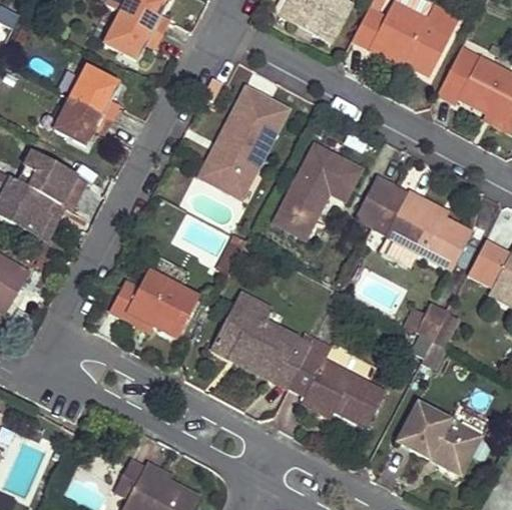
[(124,0),(103,42),(137,60),(147,42),(156,46),(169,20),(161,15),(169,0),(124,0)]
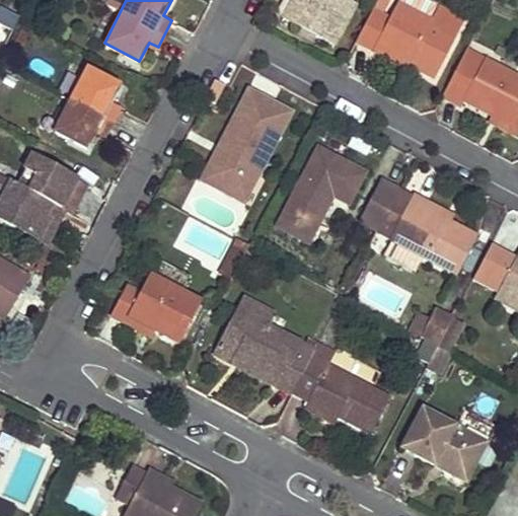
[(292,0),(283,18),(334,44),(354,2),(350,0),(292,0)]
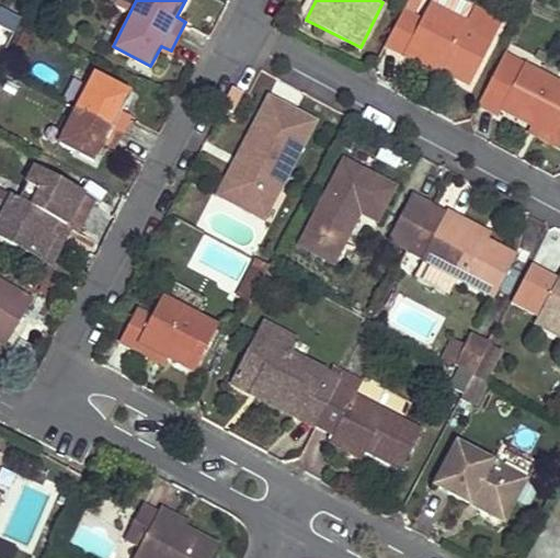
[(465,19),(430,0),(421,18),(411,13),(402,9),(385,43),(404,53),(409,45),(440,61),(437,67),(469,83),(501,20),(472,6),(465,19)]
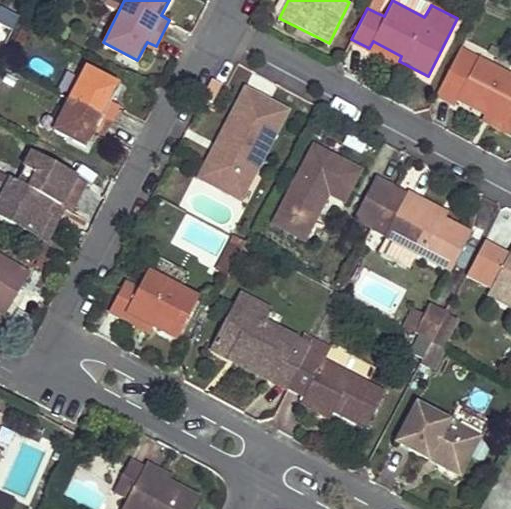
[(371,0),(367,8),(375,12),(381,0),(371,0)]
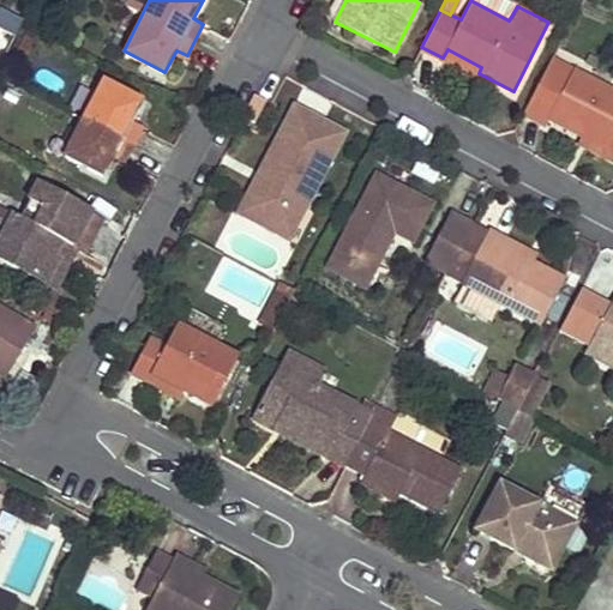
[(0,61),(2,62),(23,16),(0,5),(0,61)]
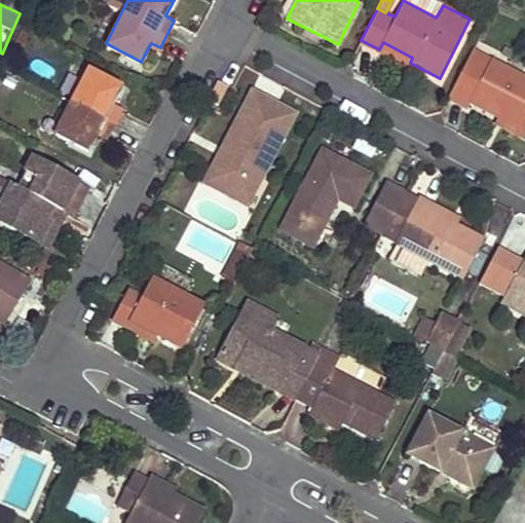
[(383,42),(379,49),(408,65),(410,63),(412,58),(383,42)]
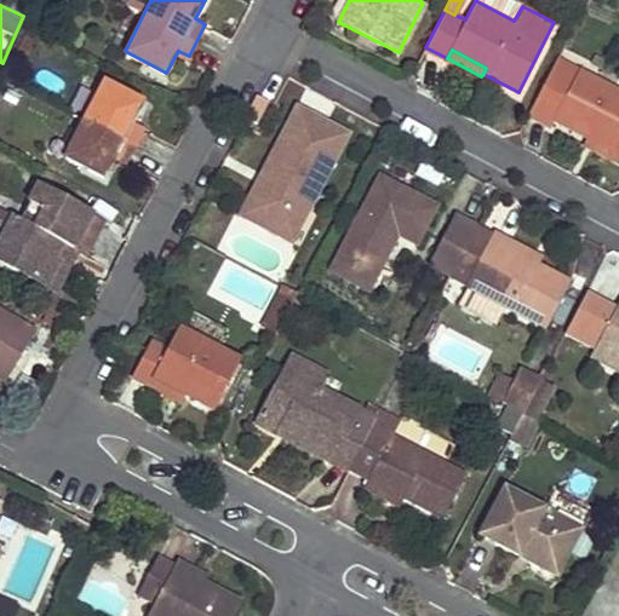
[(618,90),(555,58),(527,113),(551,126),(556,117),(586,134),(618,150),(618,90)]
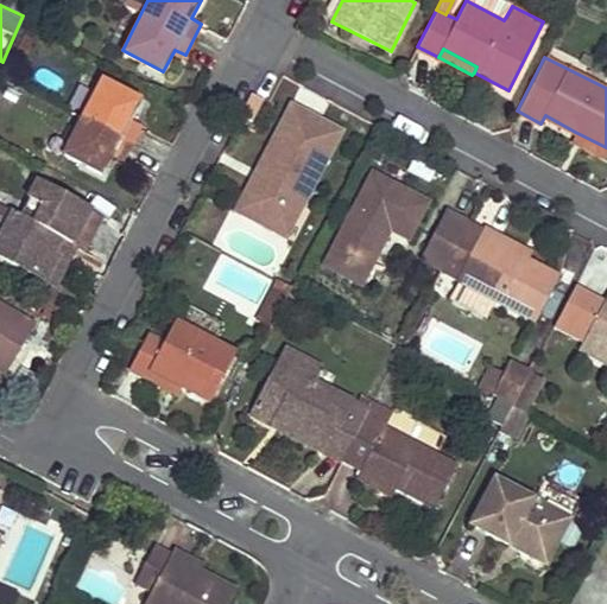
[(140,101),(102,81),(63,154),(102,175),(113,154),(124,160),(140,128),(130,122),(140,101)]
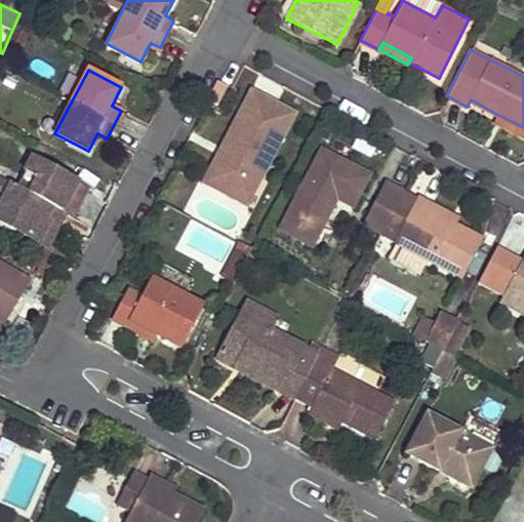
[(228,83),(218,78),(209,96),(217,102),(228,83)]
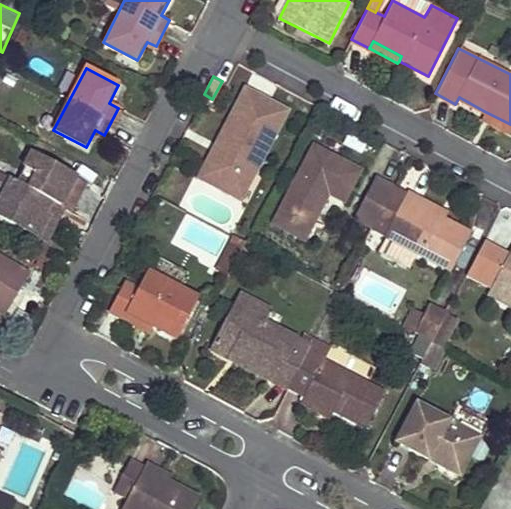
[(510,124),(484,111),(481,116),(510,131),(510,124)]
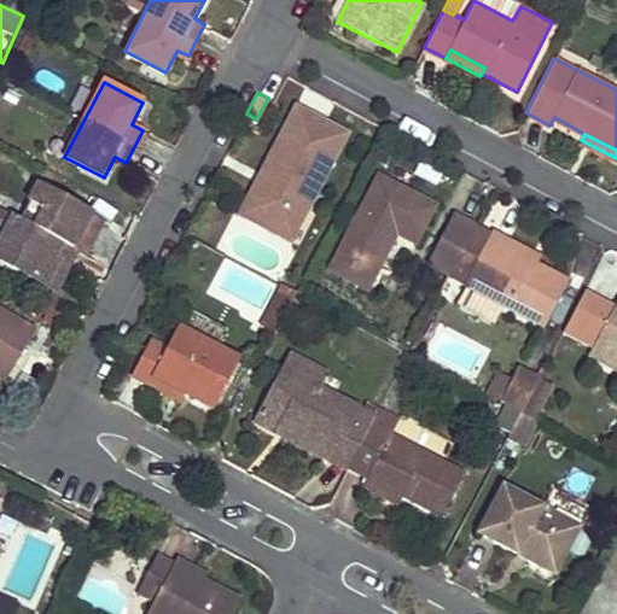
[(267,173),(258,168),(236,211),(244,216),(267,173)]
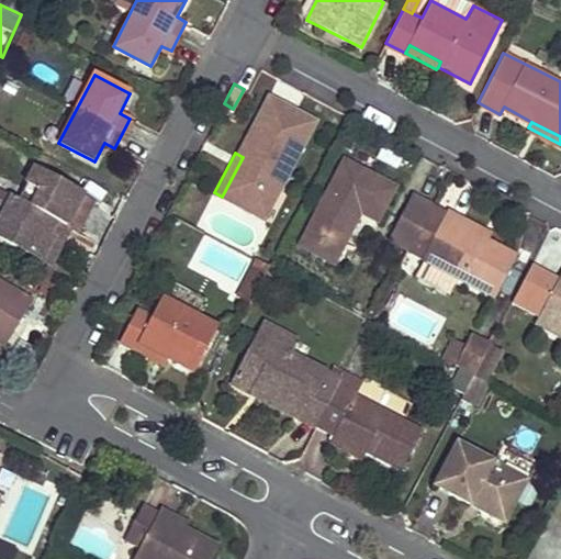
[(394,182),(344,156),(305,231),(338,247),(358,209),(377,219),(394,182)]
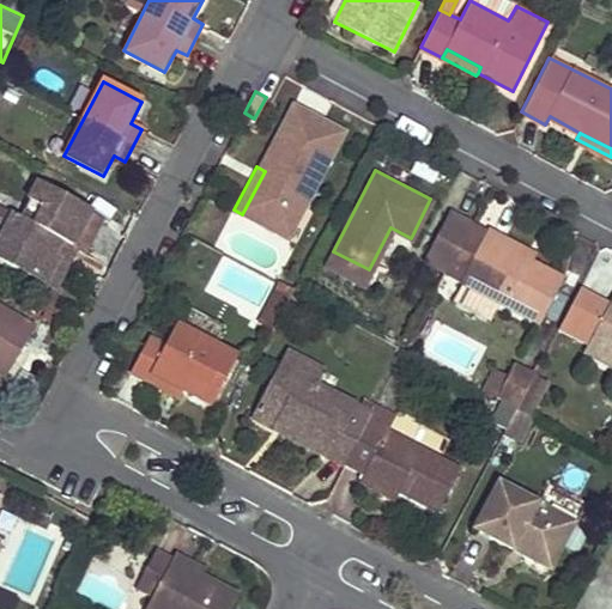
[(103,213),(40,181),(22,214),(13,211),(0,237),(0,254),(44,276),(55,253),(52,250),(60,235),(73,241),(78,243),(85,248),(103,213)]
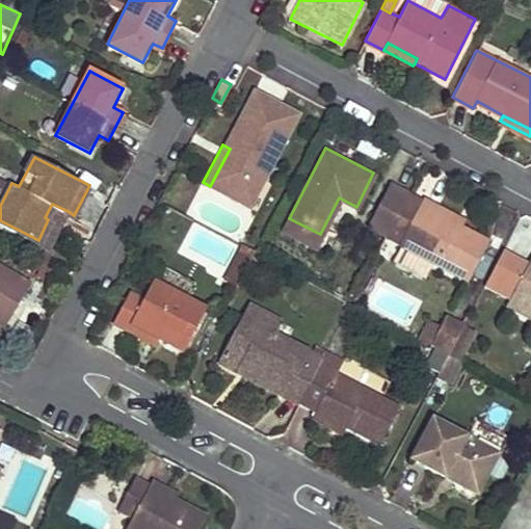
[(255,173),(240,202),(249,207),(264,178),(255,173)]
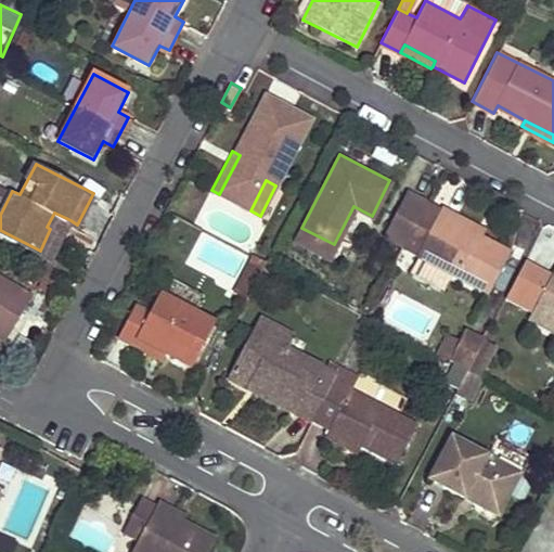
[(0,215),(12,191),(0,183),(0,215)]
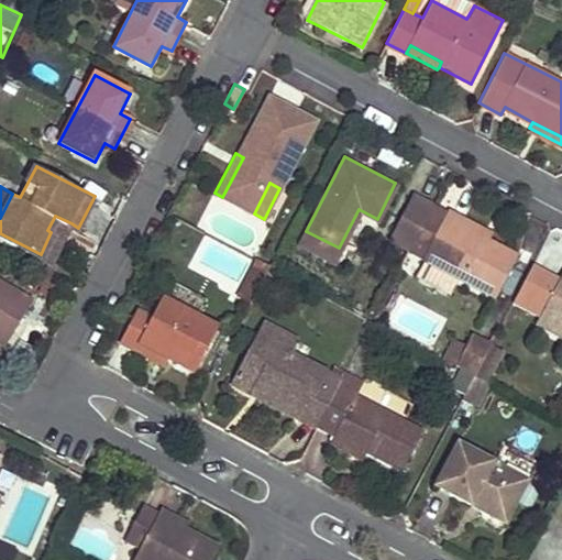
[(432,202),(412,193),(389,237),(409,248),(409,246),(432,202)]
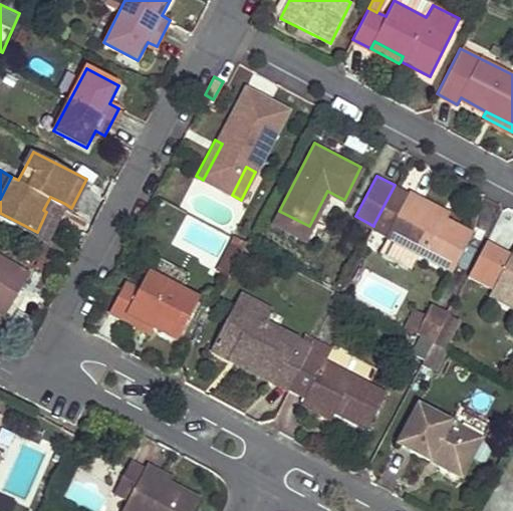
[(423,197),(408,189),(407,191),(395,185),(373,225),(385,231),(385,233),(451,268),(471,230),(444,216),(420,203),(423,197)]
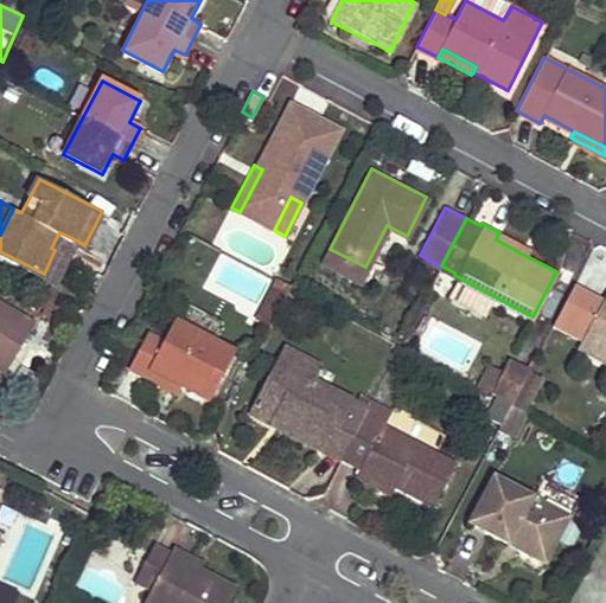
[(57,281),(77,241),(72,238),(59,232),(51,248),(55,250),(44,274),(57,281)]
